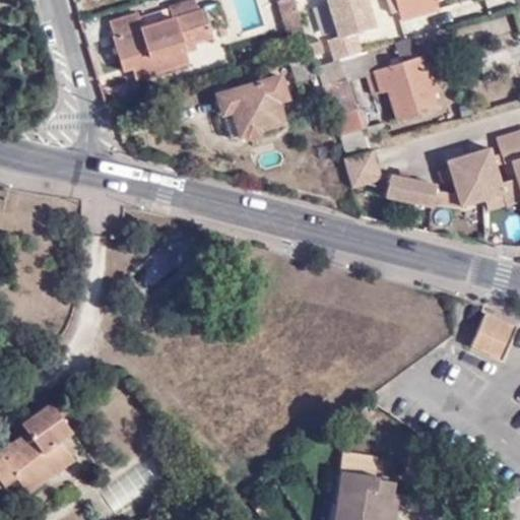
[(128,55),(132,67),(136,78),(189,62),(186,53),(184,45),(195,42),(213,37),(204,8),(198,9),(194,0),(193,0),(139,16),(138,13),(110,21),(114,36),(112,37),(119,57),(128,55)]
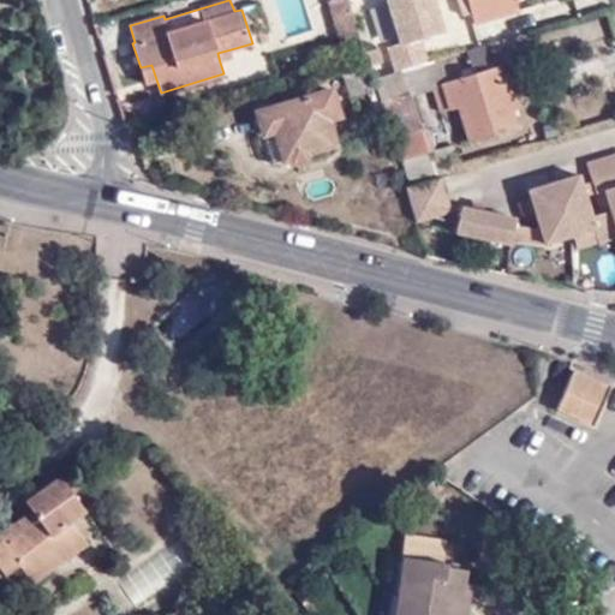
[(329,0),(334,16),(352,10),(348,0),(329,0)]
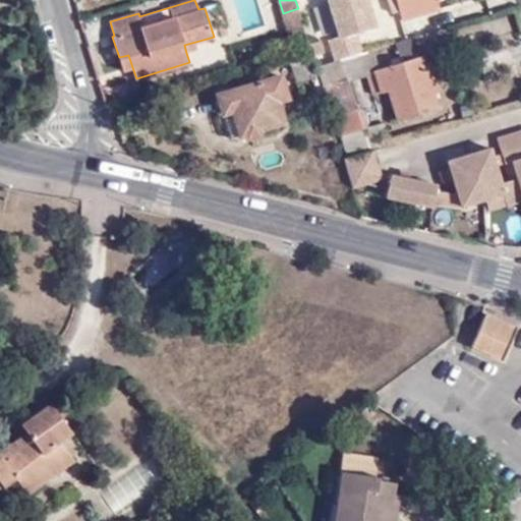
[(341,59),(361,53),(356,33),(375,26),(366,0),(329,0),(340,37),(330,41),(336,60),(341,59)]
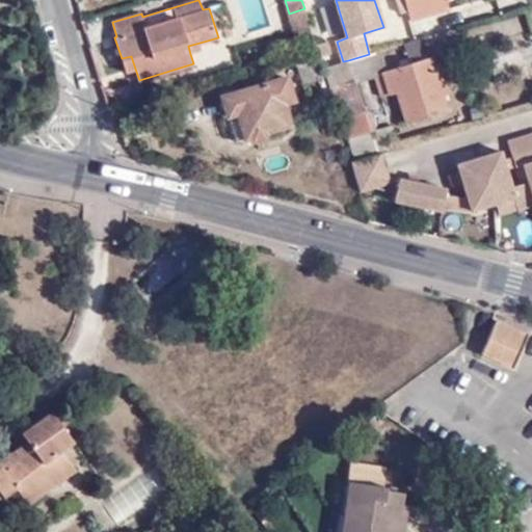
[(410,21),(449,9),(445,0),(397,0),(401,15),(408,12),(410,21)]
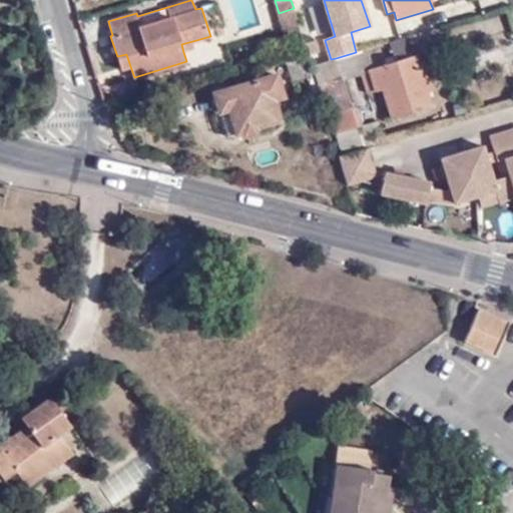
[(285,34),(300,29),(299,25),(297,21),(294,8),(279,13),(285,34)]
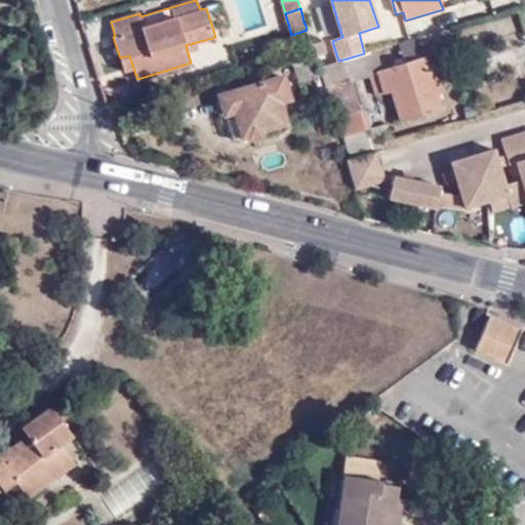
[(431,56),(423,35),(398,43),(405,64),(426,58),(431,56)]
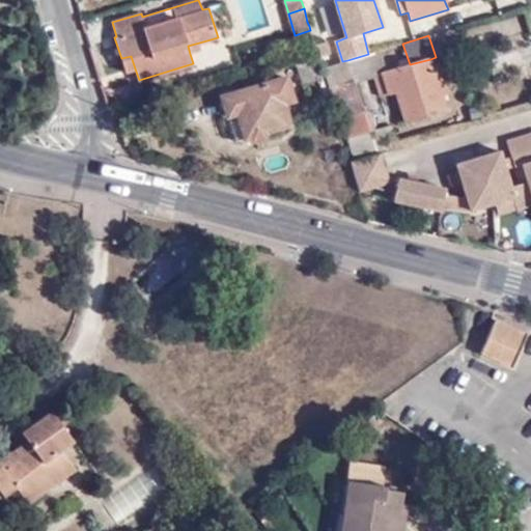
[(188,46),(190,54),(201,50),(199,43),(188,46)]
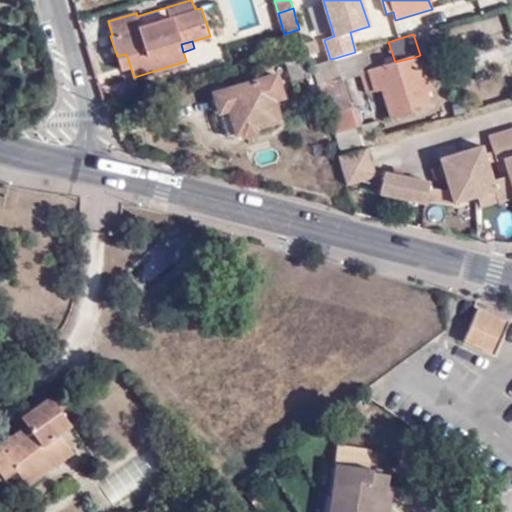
[(335,58),(343,79),(361,74),(373,70),(366,49),(355,52),(335,58)]
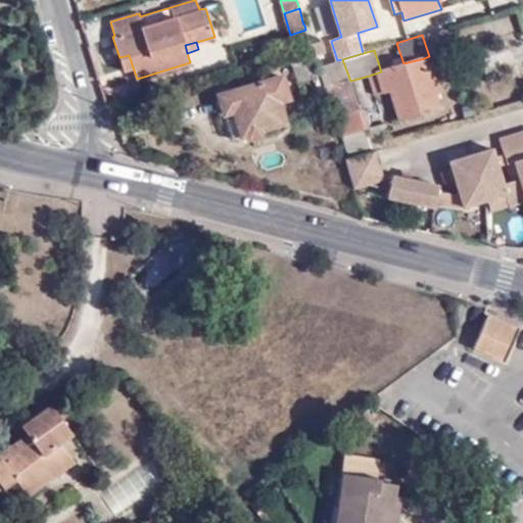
[(124,70),(133,67),(129,55),(120,57),(124,70)]
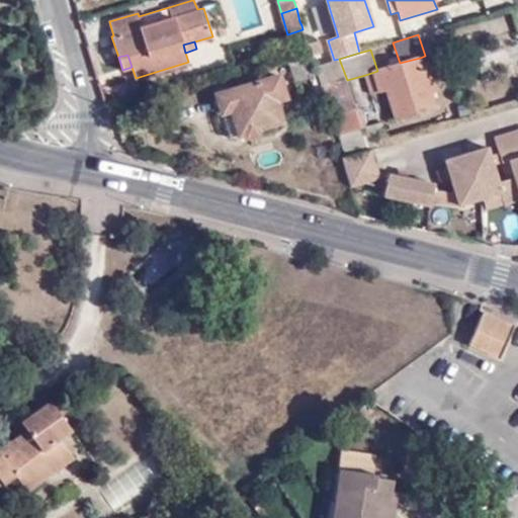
[(426,56),(425,56),(420,58),(423,70),(430,68),(426,56)]
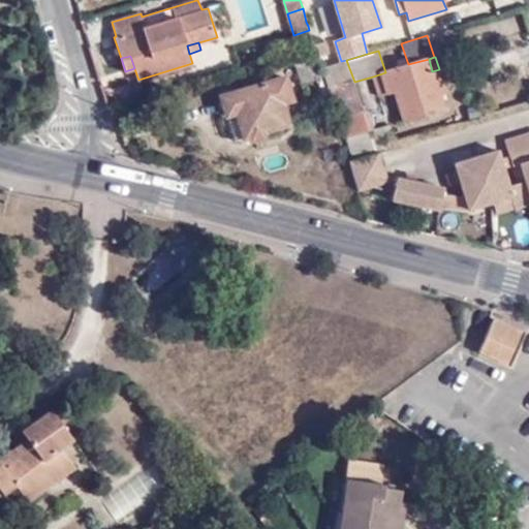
[(302,84),(323,76),(320,67),(317,58),(297,65),(302,84)]
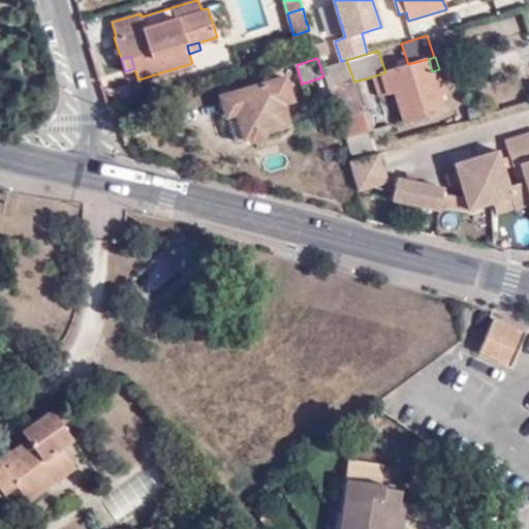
[(429,59),(408,64),(385,72),(373,76),(379,96),(394,92),(404,122),(444,111),(440,95),(447,94),(439,69),(432,71),(429,59)]
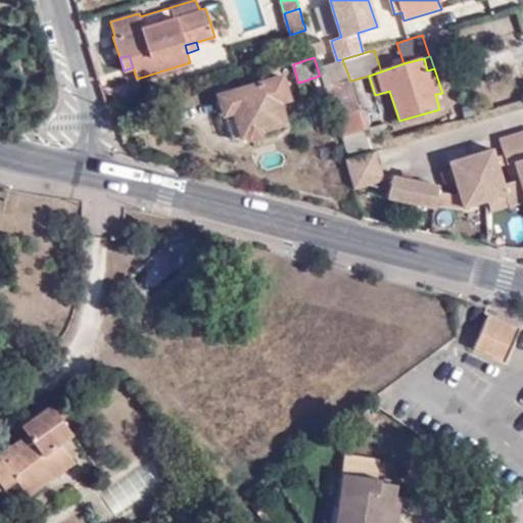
[(349,156),(390,144),(384,125),(366,130),(350,81),(342,59),(337,60),(320,65),(327,88),(331,87),(341,116),(336,119),(349,156)]
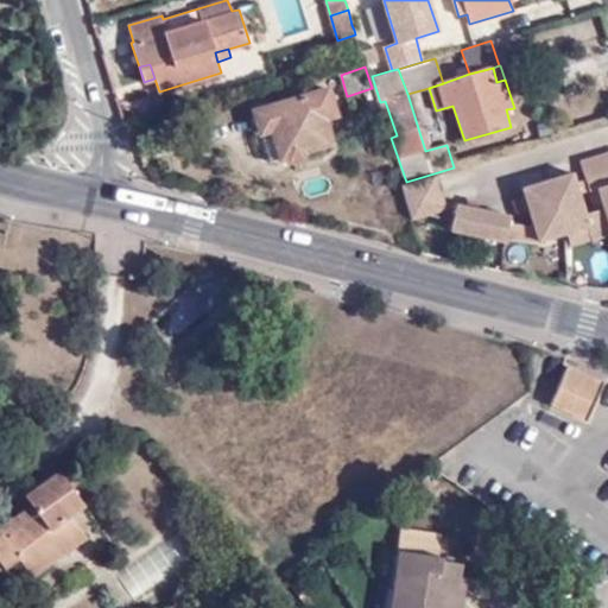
[(339,115),(329,89),(254,111),(261,134),(273,131),(282,159),(333,144),(327,118),(339,115)]
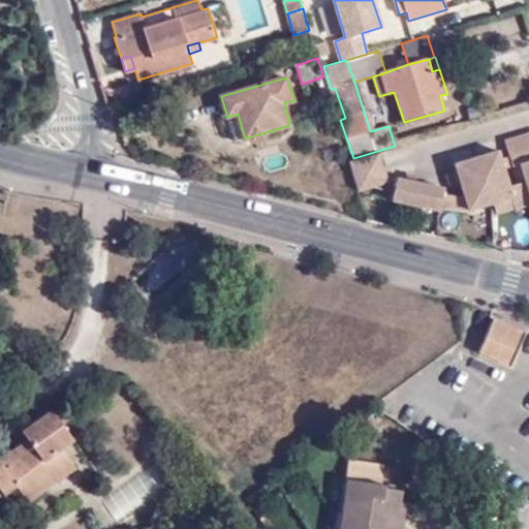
[(528,133),(506,141),(509,152),(514,166),(522,163),(528,161),(528,133)]
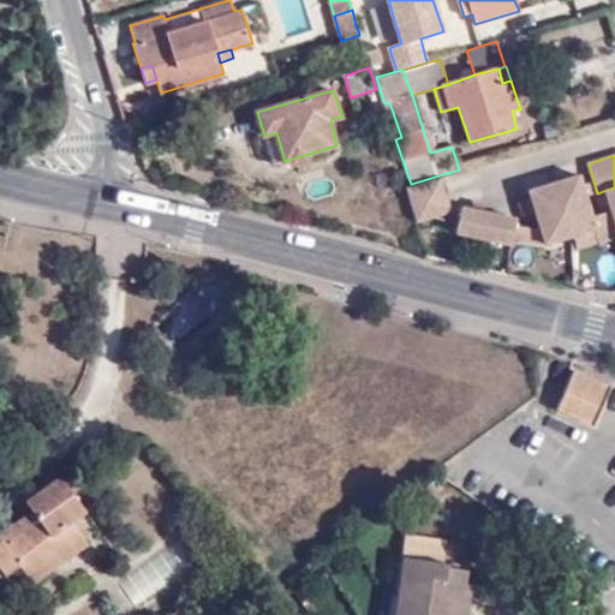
[(542,230),(547,244),(569,238),(565,221),(560,222),(550,191),(555,189),(583,180),(581,175),(531,191),(533,199),(537,212),(542,230)]
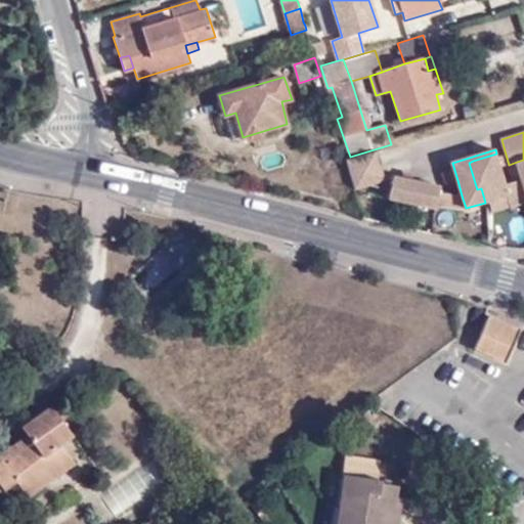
[(345,161),(354,190),(368,186),(385,181),(385,179),(377,150),(345,161)]
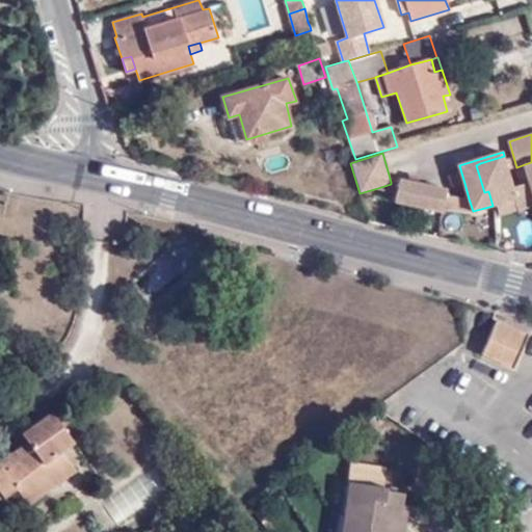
[(516,167),(512,153),(504,156),(509,169),(516,167)]
